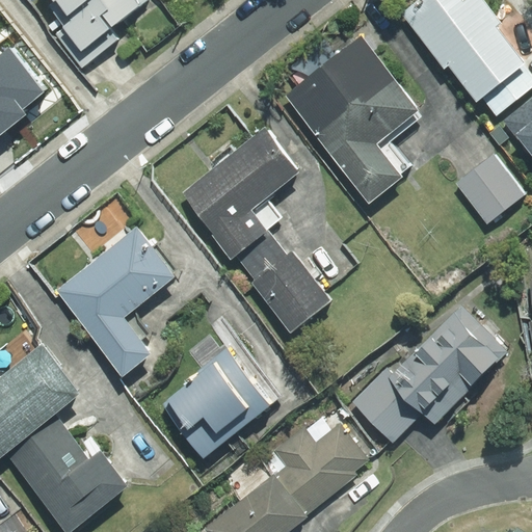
[(135,0),(49,0),(85,50),(141,8),(135,0)]
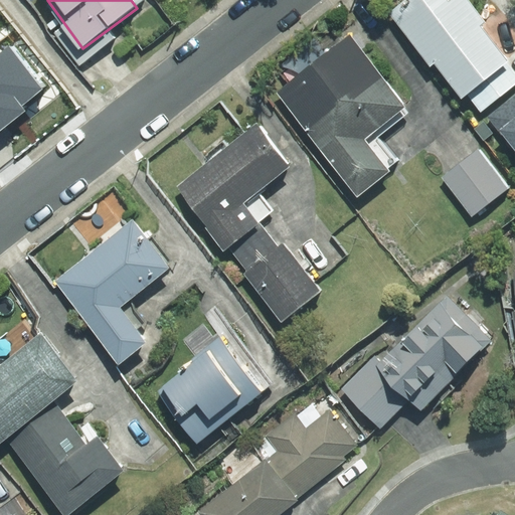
[(450,0),(403,0),(390,12),(476,115),(514,81),(514,76),(477,31),(487,23),(467,0),(453,0),(452,2),(450,0)]
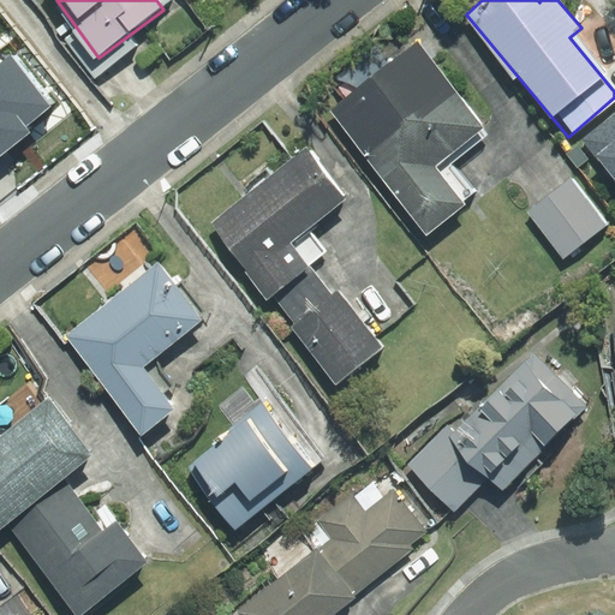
[(412,43),(326,112),(427,239),(477,199),(449,165),(485,136),(412,43)]
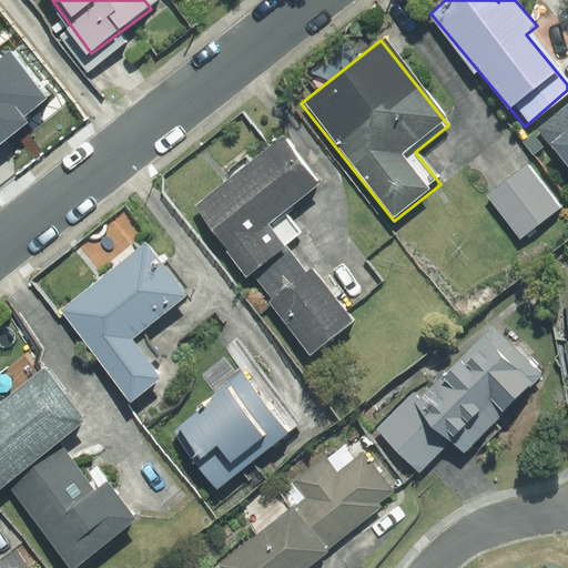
[(0,90),(7,93),(23,54),(0,44),(0,90)]
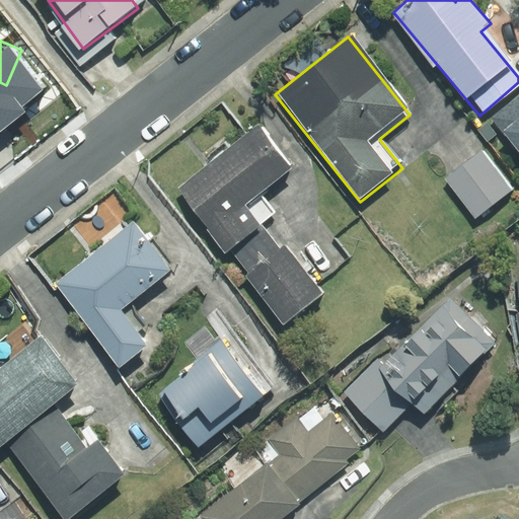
[(518,95),(489,121),(518,157),(518,95)]
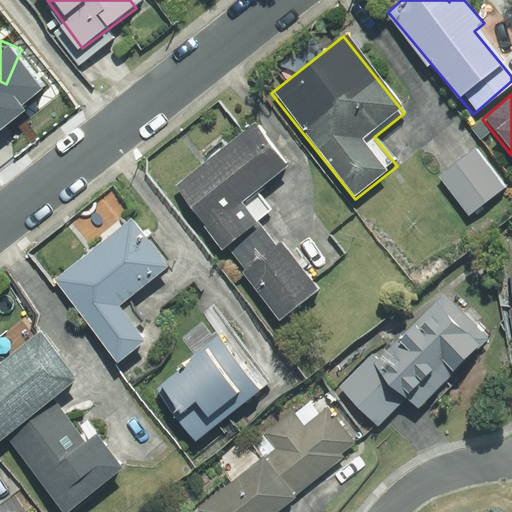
[(252,127),(175,188),(282,322),(322,289),(265,217),(273,210),(261,194),(288,172),(252,127)]
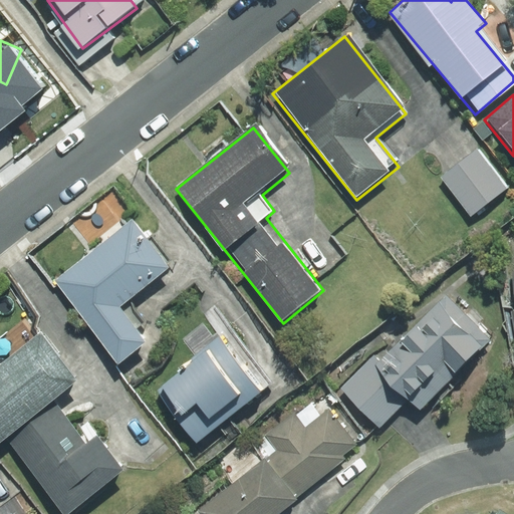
[(509,189),(477,149),(444,176),(476,215),(509,189)]
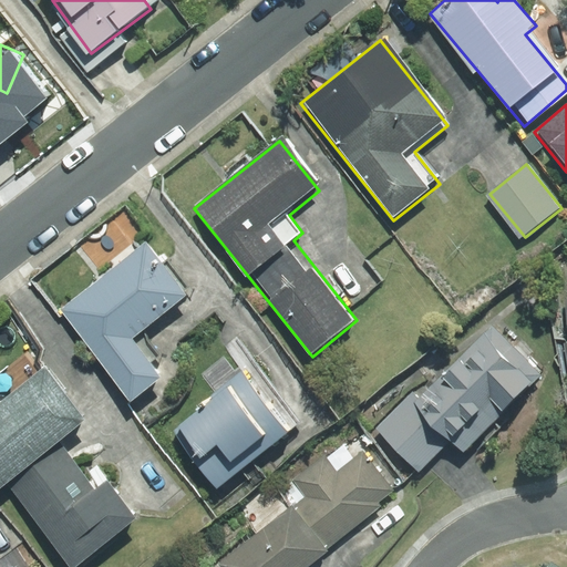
[(150,247),(61,315),(131,404),(165,378),(136,339),(189,298),(150,247)]
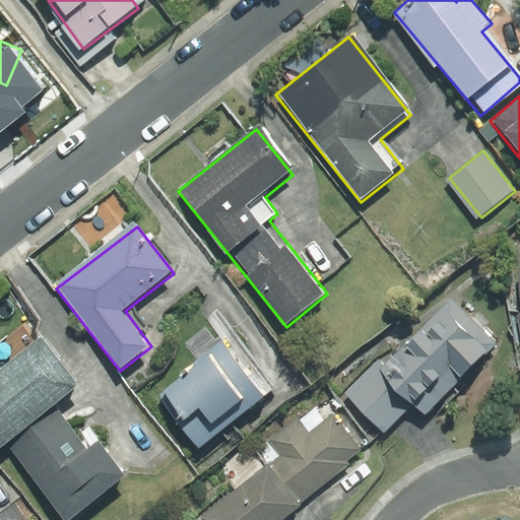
[(380,358),(342,395),(386,439),(417,408),(430,420),(499,351),(449,302),(387,364),(380,358)]
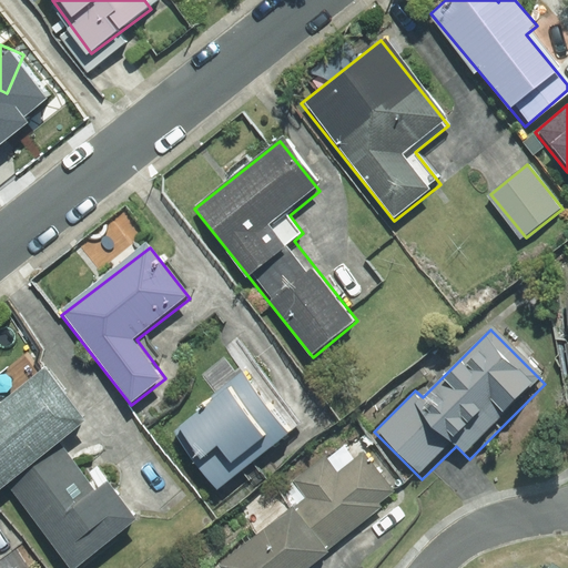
[(85,422),(44,369),(0,403),(0,492),(7,487),(69,567),(78,567),(139,521),(109,483),(97,493),(58,443),(85,422)]
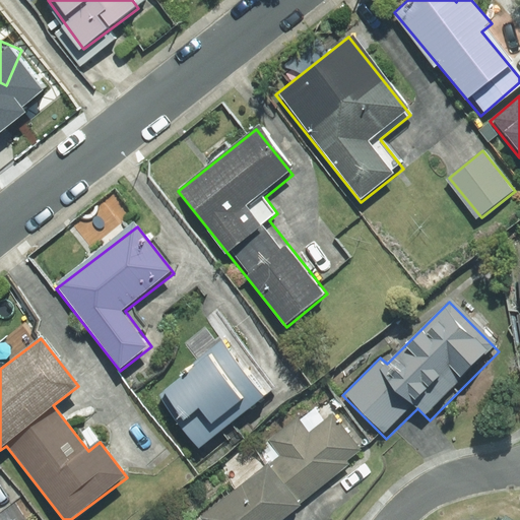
[(222,343),(158,393),(198,445),(262,395),(222,343)]
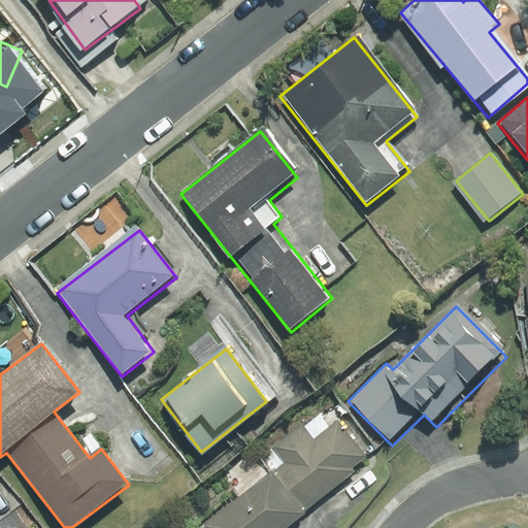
[(288,465),(276,474),(305,512),(371,459),(344,426),(321,446),(307,429),(278,453),(288,465)]
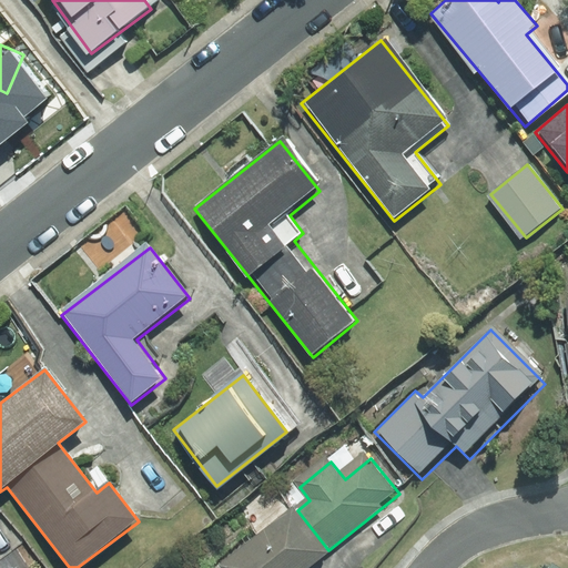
[(294,507),(220,566),(221,567),(314,567),(332,555),(328,550),(297,510),(294,507)]
